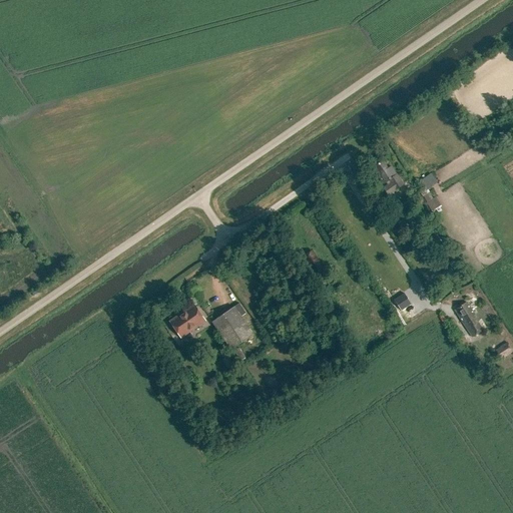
[(388,169),(382,161),(374,167),(384,182),(386,181),(388,183),(384,186),(389,194),(403,184),(391,166),(388,169)]
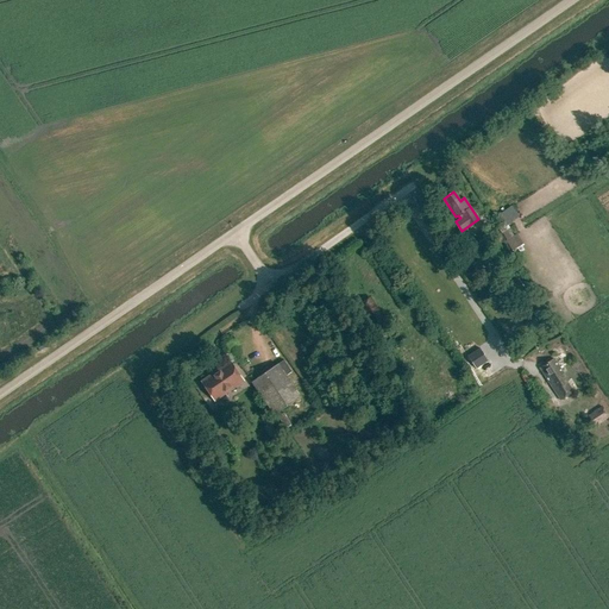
[(372,326),(383,319),(370,299),(359,306),(372,326)]
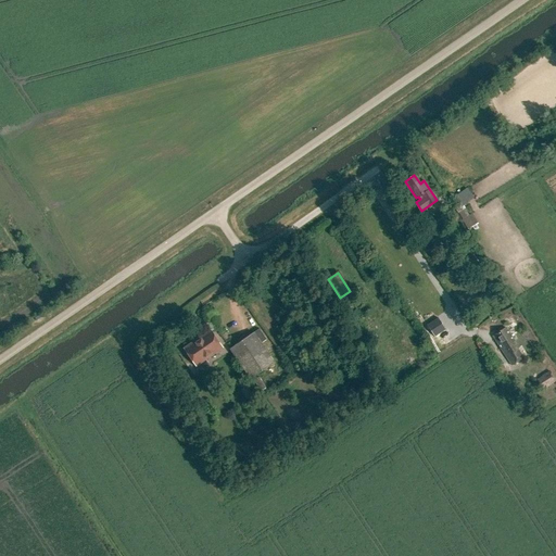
[(434,336),(445,329),(438,317),(427,325),(434,336)]
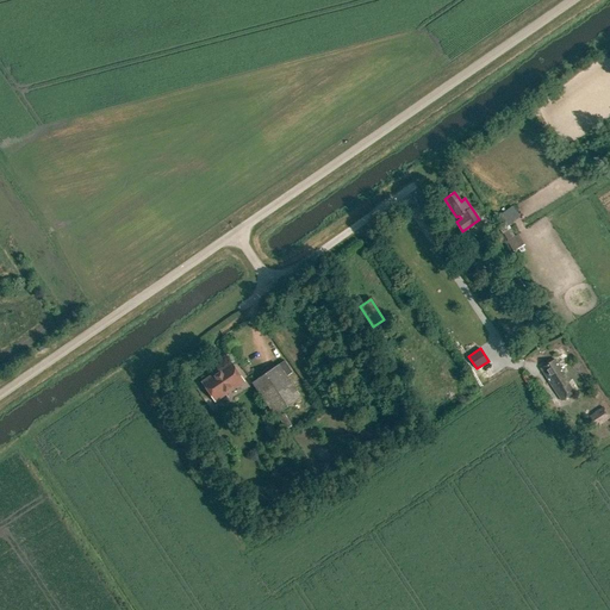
[(573,393),(567,384),(570,381),(555,360),(543,367),(546,371),(542,372),(554,391),(558,388),(565,399),(573,393)]
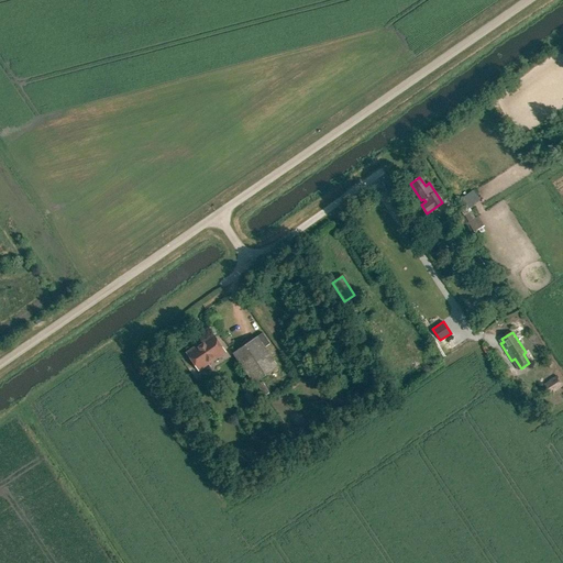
[(198,368),(223,351),(213,337),(188,353),(198,368)]
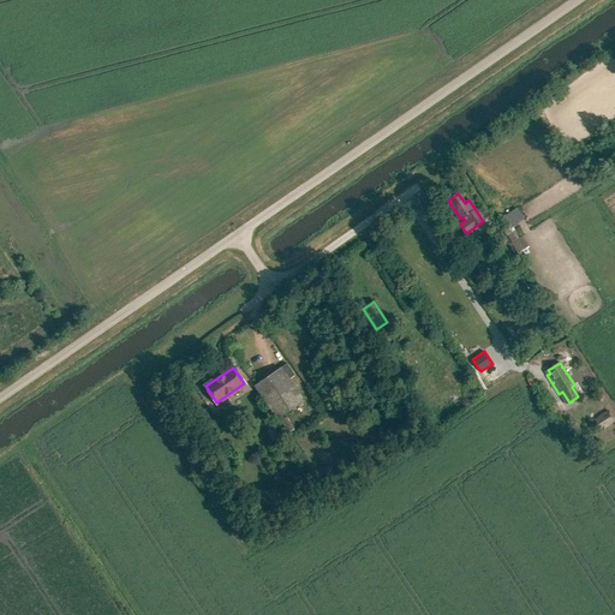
[(276,419),(303,401),(280,368),(254,386),(276,419)]
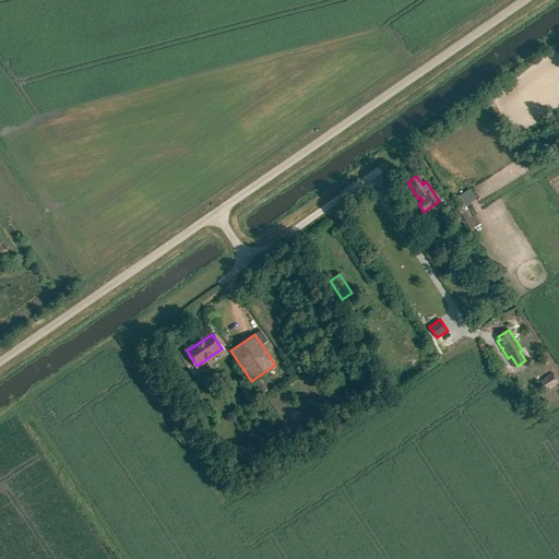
[(248,389),(242,393),(248,402),(254,397),(248,389)]
